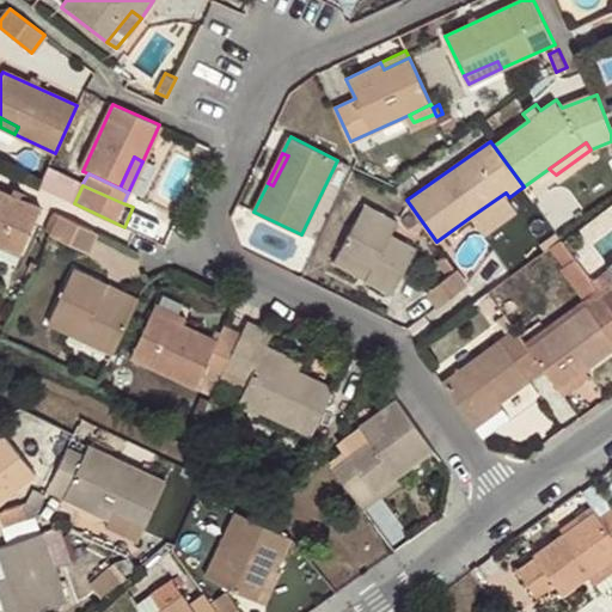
[(42,207),(0,189),(0,244),(23,255),(42,207)]
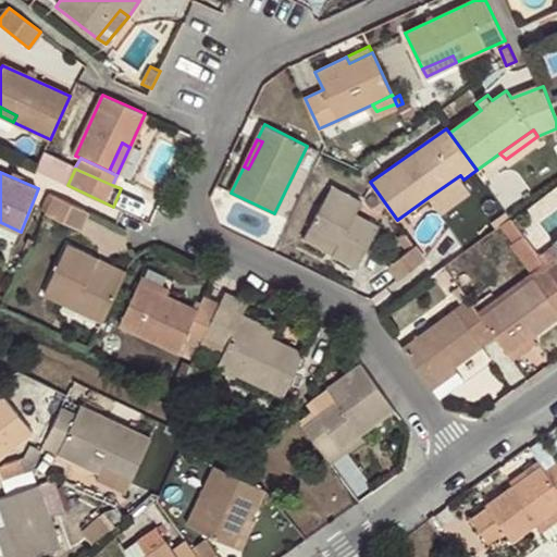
[(473,193),(463,180),(460,175),(429,197),(443,215),(473,193)]
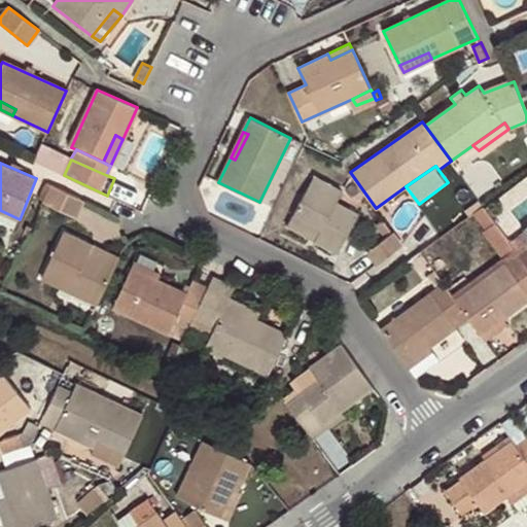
[(314,177),(293,214),(321,229),(314,241),(339,253),(359,215),(337,203),(343,192),(314,177)]
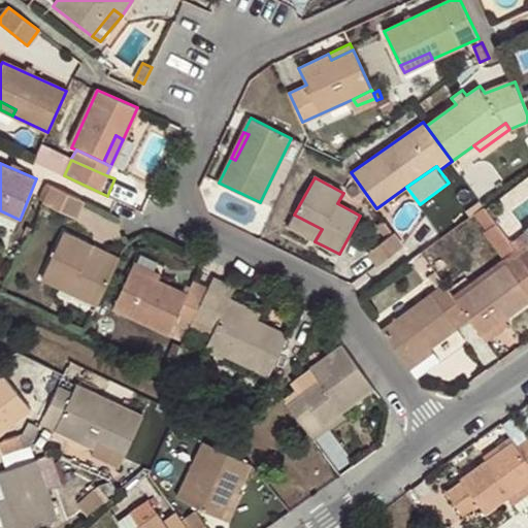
[(44,201),(52,187),(45,184),(38,198),(44,201)]
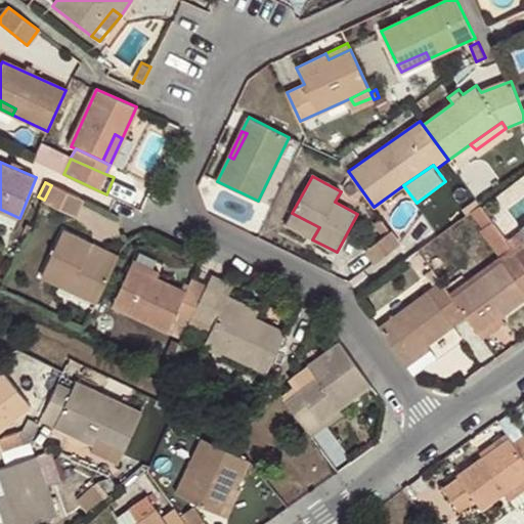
[(78,217),(85,202),(51,185),(44,200),(43,202),(78,217)]
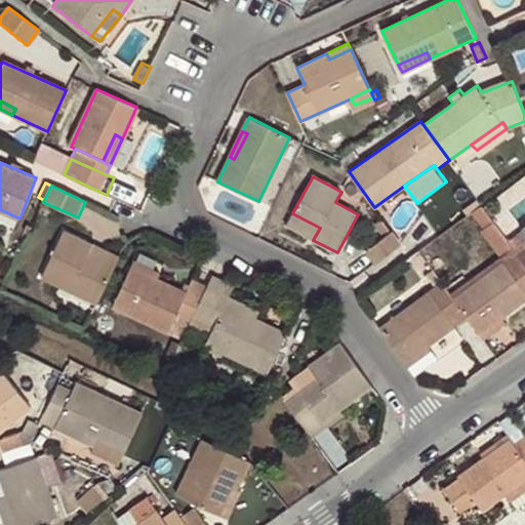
[(482,205),(477,198),(461,210),(467,217),(474,212),(482,205)]
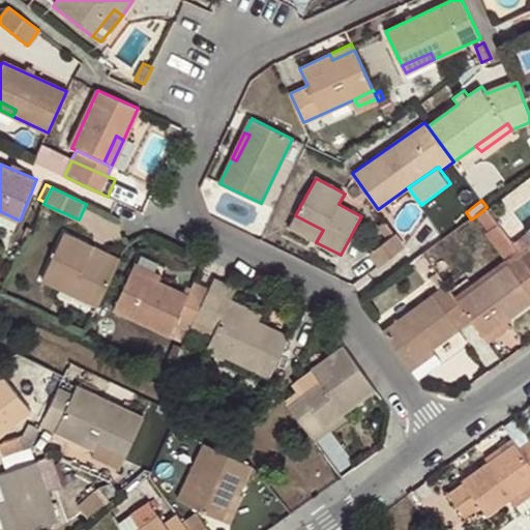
[(499,224),(487,207),(478,214),(491,230),(499,224)]
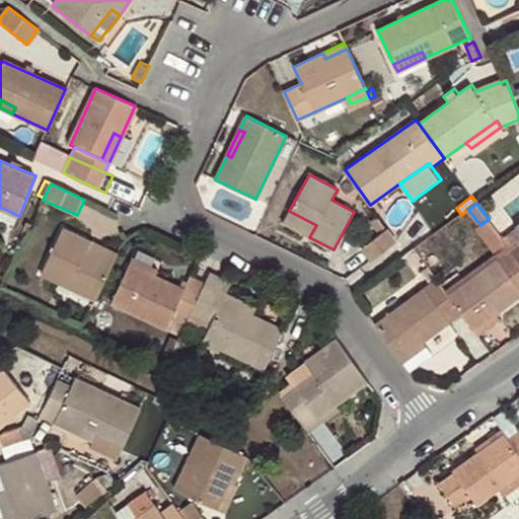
[(316,225),(289,211),(283,222),(309,237),(316,225)]
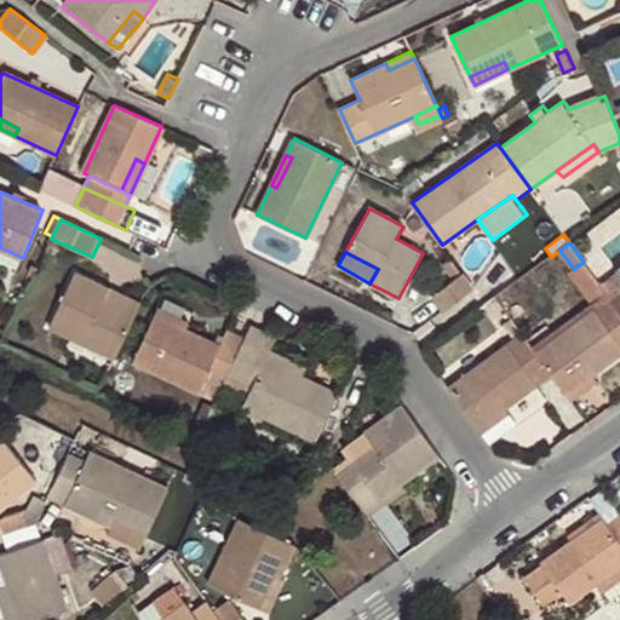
[(463,273),(451,257),(441,262),(452,281),(463,273)]
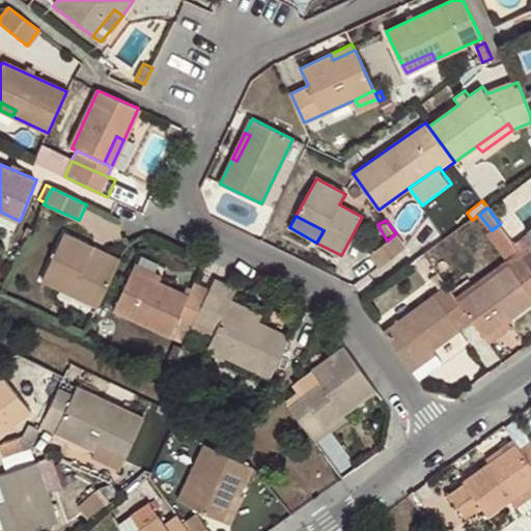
[(520,252),(500,224),(492,230),(490,232),(509,259),(520,252)]
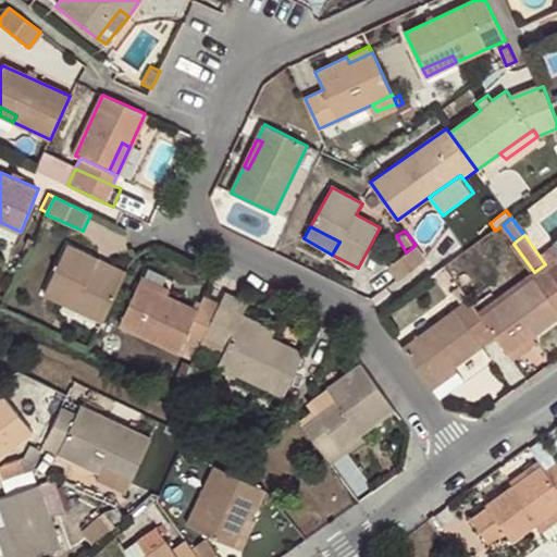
[(45,295),(104,322),(123,281),(96,268),(100,259),(69,245),(45,295)]
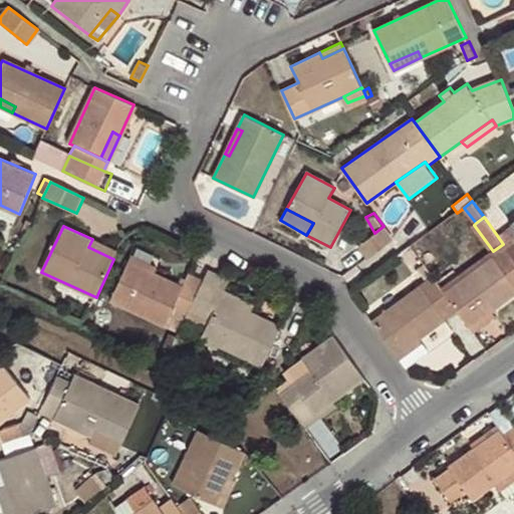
[(358,245),(367,258),(394,239),(383,226),(374,233),(358,245)]
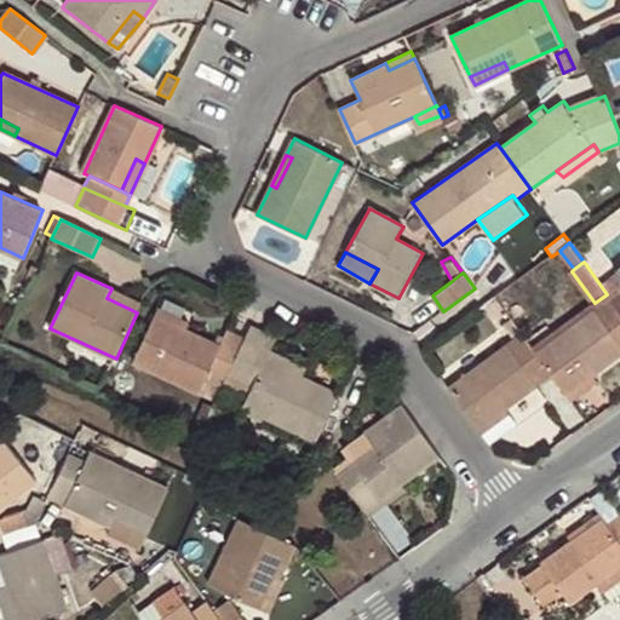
[(137,313),(142,302),(112,288),(107,298),(137,313)]
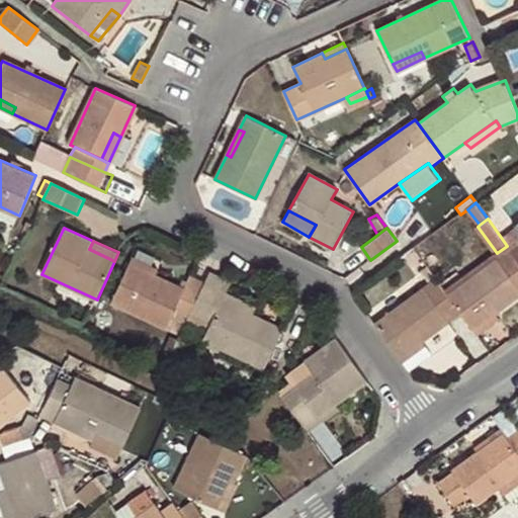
[(517,243),(509,250),(517,261),(517,243)]
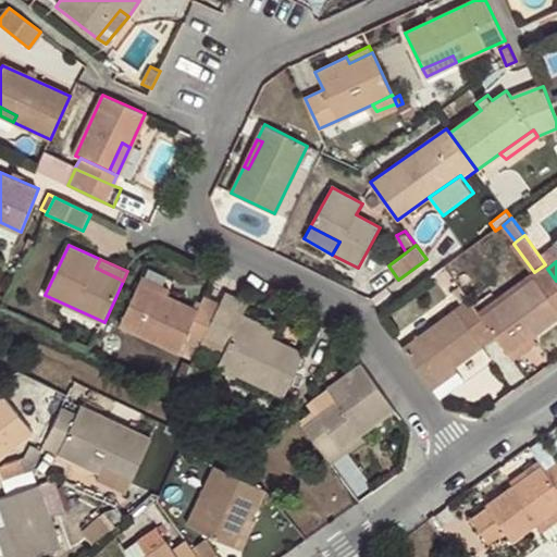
[(482,316),(497,336),(509,353),(534,335),(556,318),(556,281),(547,269),(545,264),(534,272),(537,276),(482,316)]
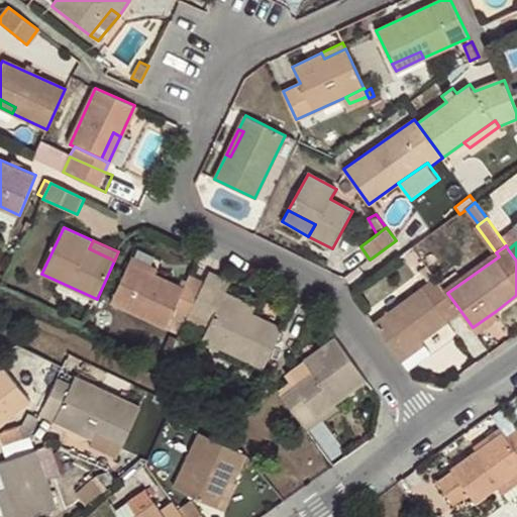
[(414,246),(405,253),(419,272),(421,271),(428,266),(414,246)]
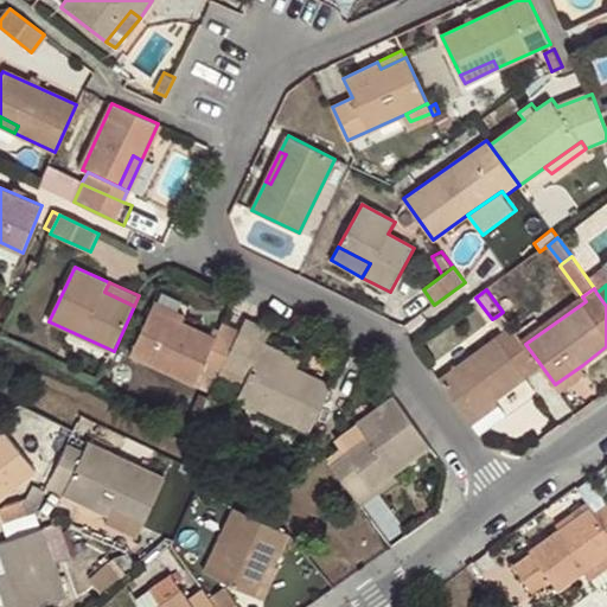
[(582,296),(522,339),(525,344),(586,301),(582,296)]
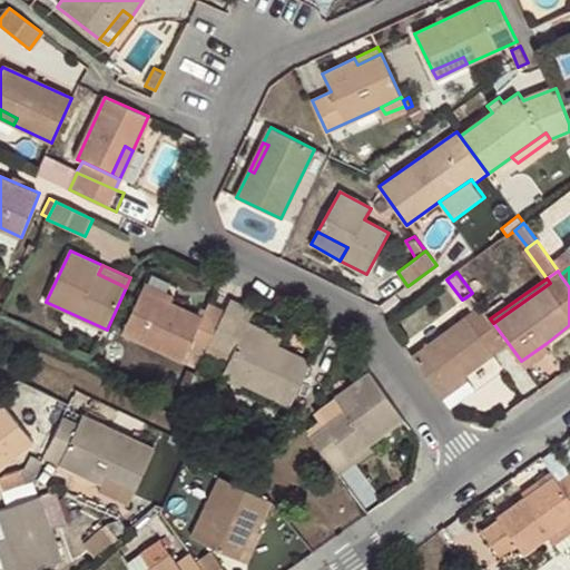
[(146,282),(143,290),(172,303),(175,295),(146,282)]
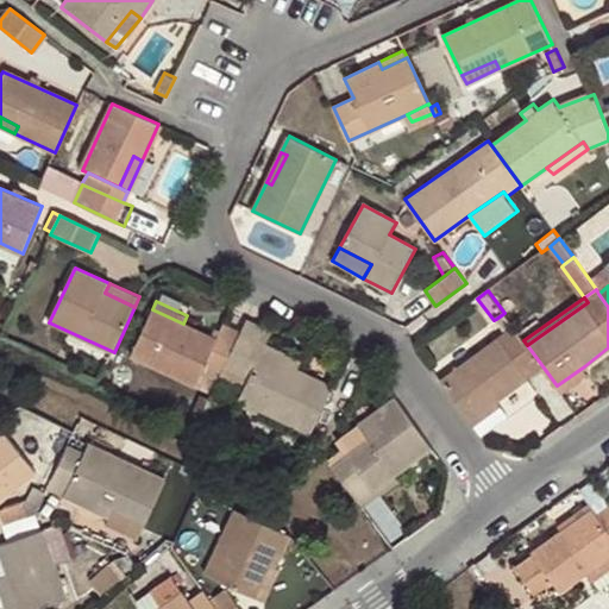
[(226,366),(242,333),(224,324),(217,339),(183,324),(152,309),(130,356),(213,394),(223,372),(226,366)]
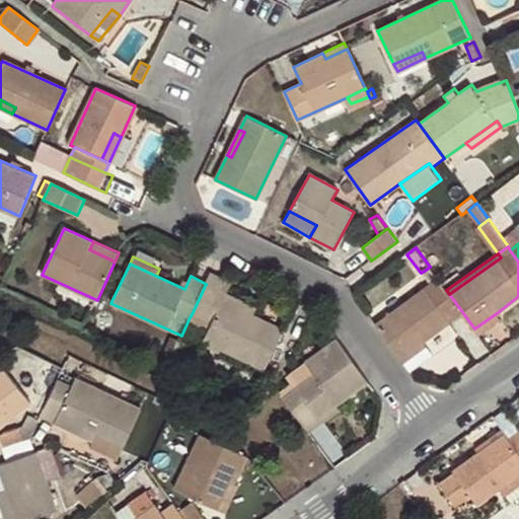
[(430,267),(423,272),(432,283),(438,279),(430,267)]
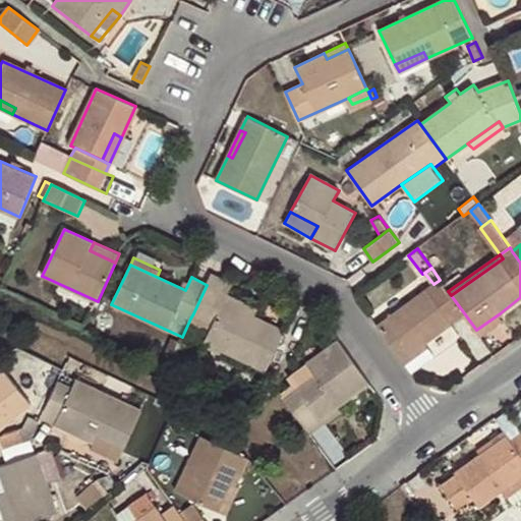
[(433,284),(378,325),(403,359),(426,343),(465,314),(451,295),(448,291),(440,280),(433,284)]
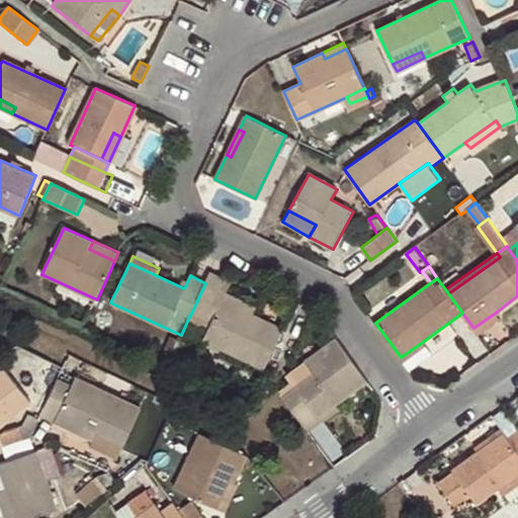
[(217,289),(205,283),(192,312),(203,317),(217,289)]
